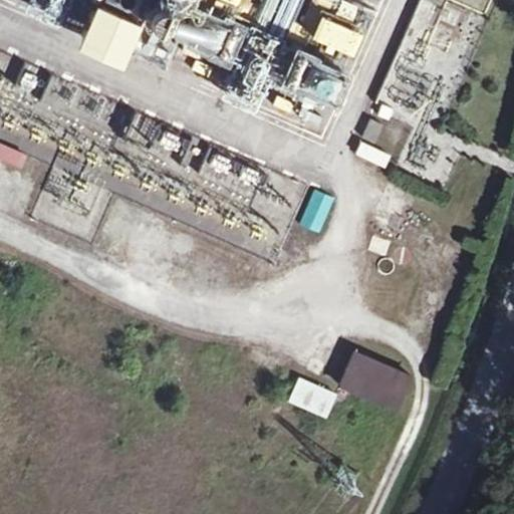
[(124,2),(119,0),(72,0),(60,28),(104,47),(124,2)]
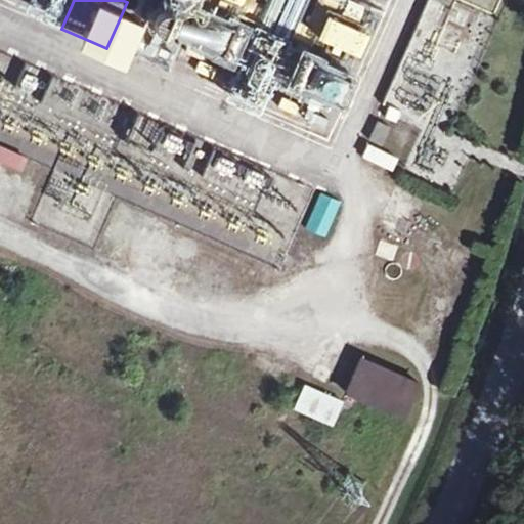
[(136,0),(134,7),(165,20),(172,0),(136,0)]
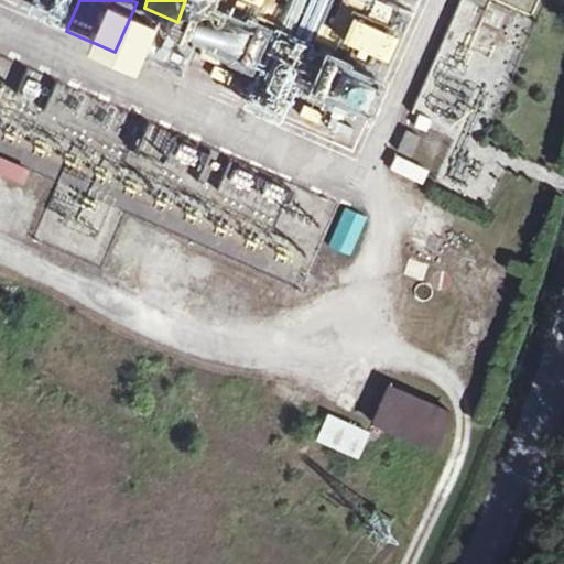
[(232,3),(223,0),(185,0),(177,22),(174,31),(197,41),(225,51),(235,55),(251,11),(232,3)]
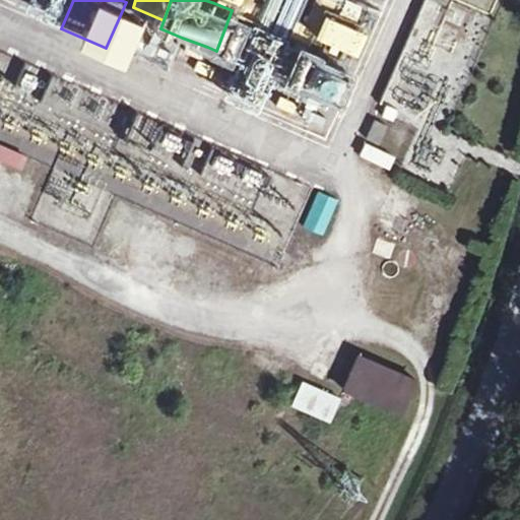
[(214,0),(214,3),(232,10),(248,17),(255,0),(214,0)]
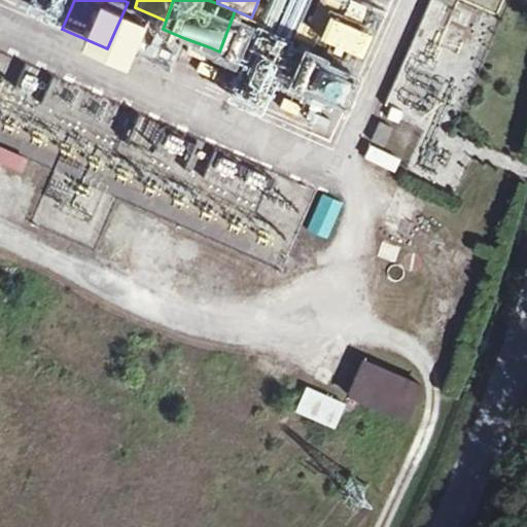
[(364,2),(359,0),(324,0),(326,0),(313,31),(356,50),(367,25),(356,20),(364,2)]
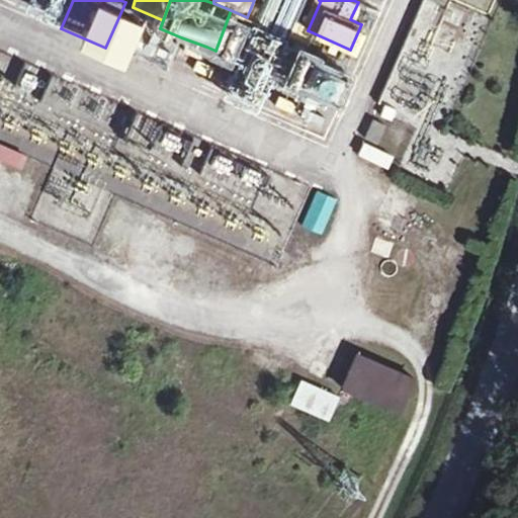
[(266,26),(247,17),(219,81),(245,93),(251,81),(261,85),(284,33),(266,26)]
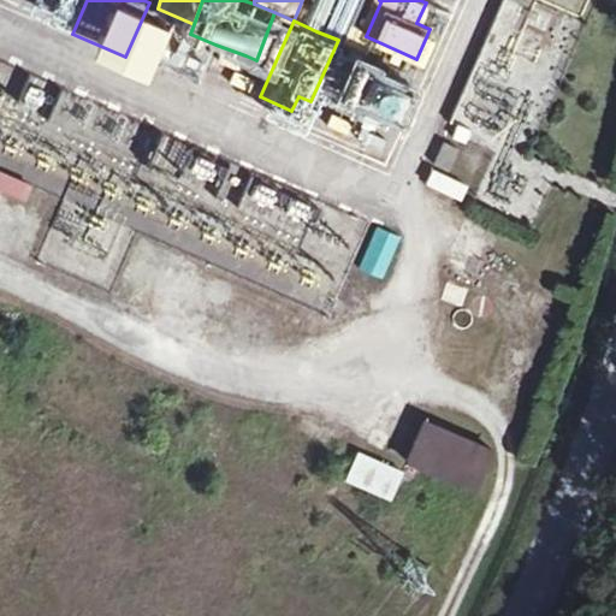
[(246,55),(215,45),(211,58),(241,69),(246,55)]
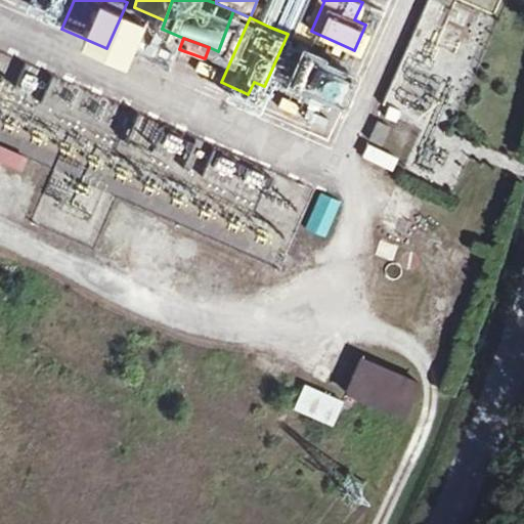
[(326,52),(289,38),(276,69),(272,78),(295,88),(322,98),(330,99),(345,59),(326,52)]
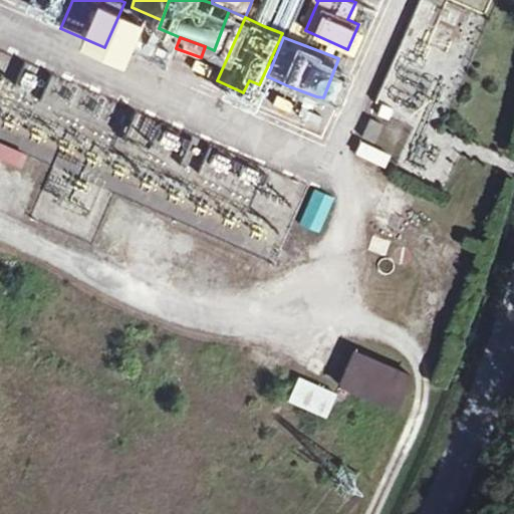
[(212,67),(194,59),(190,68),(208,76),(212,67)]
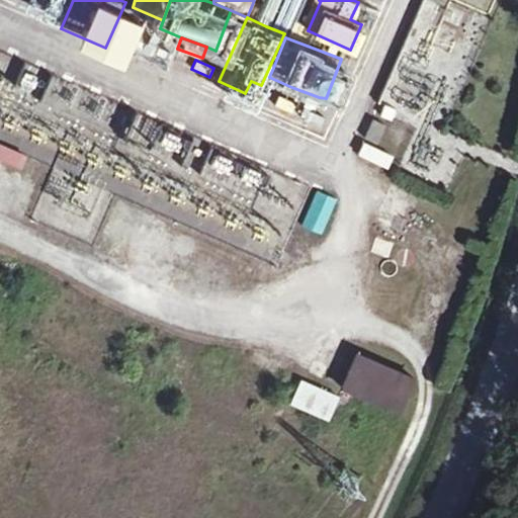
[(319,97),(291,87),(287,99),(294,102),(315,108),(319,97)]
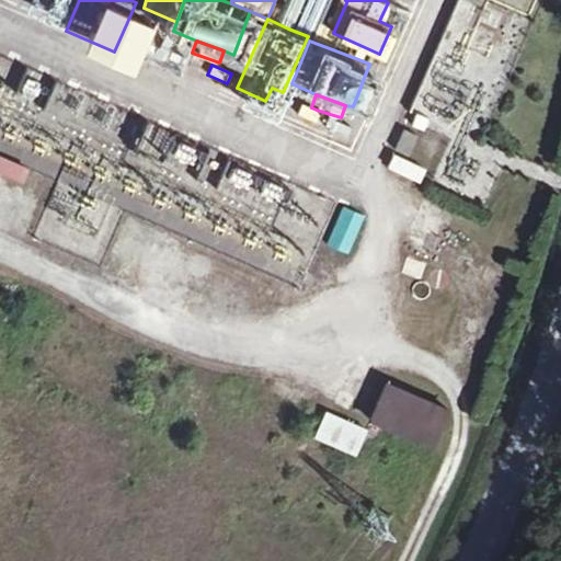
[(319,111),(302,104),(298,113),(316,121),(319,111)]
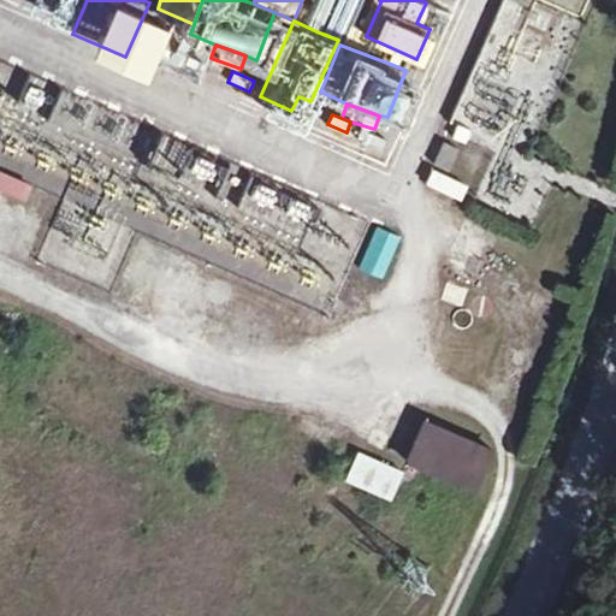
[(472,130),(458,124),(452,138),(466,144),(472,130)]
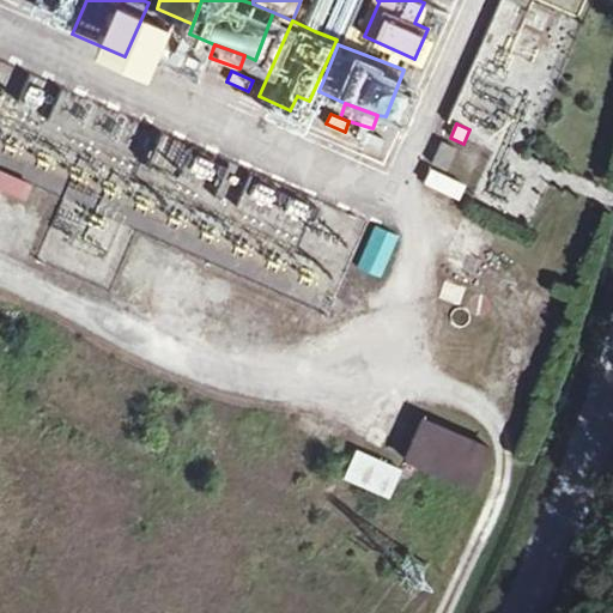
[(457,147),(439,139),(430,162),(448,170),(457,147)]
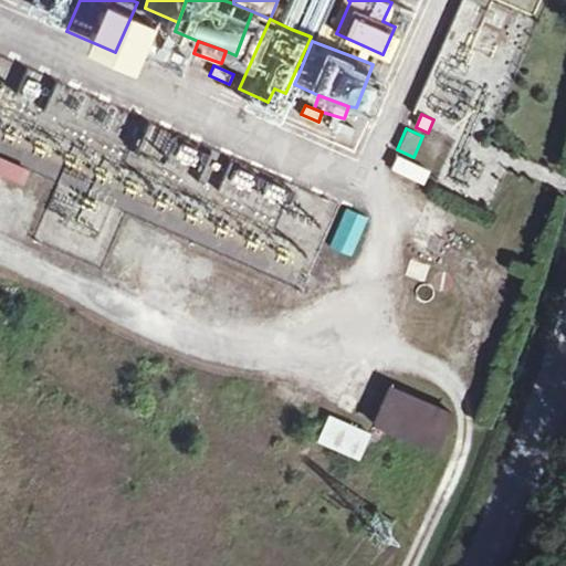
[(29,168),(0,154),(0,171),(23,182),(29,168)]
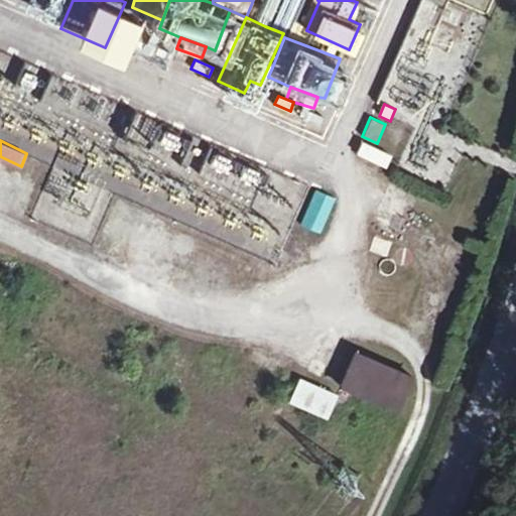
[(389,167),(394,153),(362,141),(356,155),(389,167)]
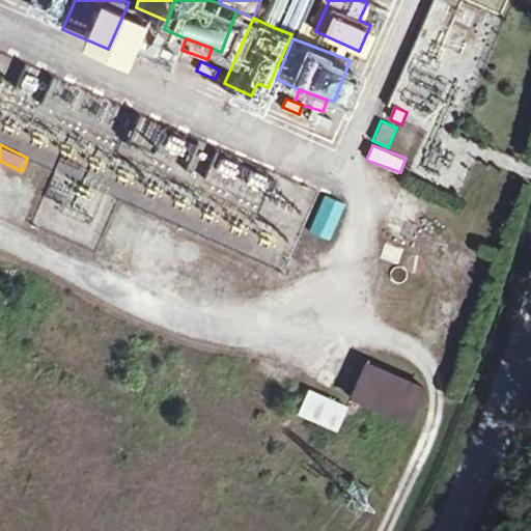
[(347,203),(327,194),(310,231),(331,241),(347,203)]
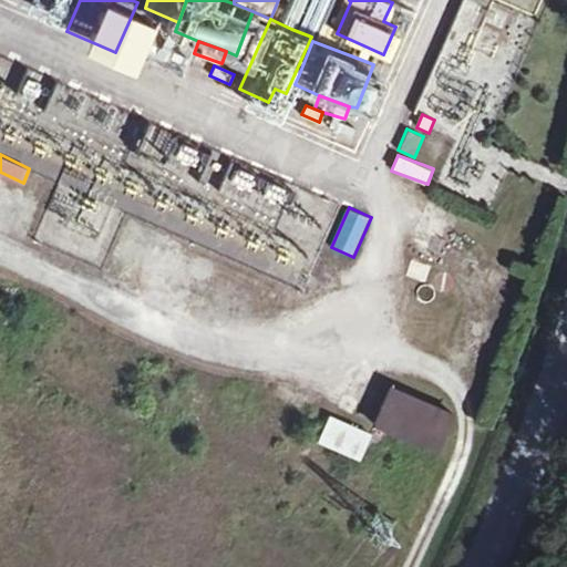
[(388,388),(370,426),(433,454),(450,416),(388,388)]
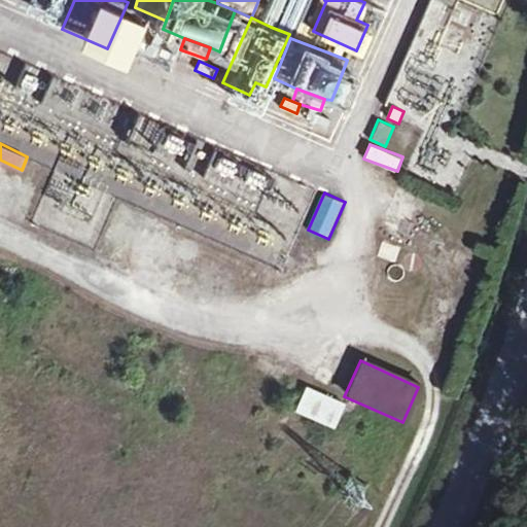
[(303,387),(290,413),(327,430),(340,405),(303,387)]
